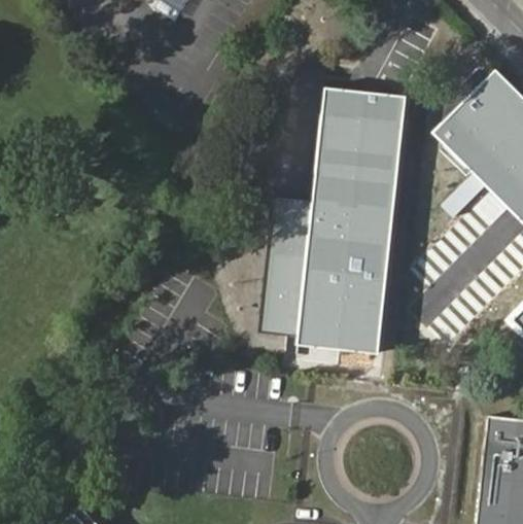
[(160,0),(159,3),(180,15),(188,0),(160,0)]
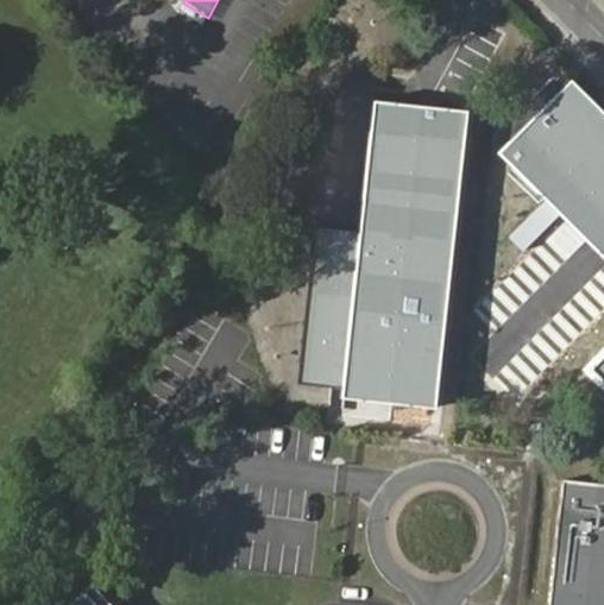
[(603,112),(571,80),(499,150),(603,252),(603,353),(596,361),(603,370),(603,112)]
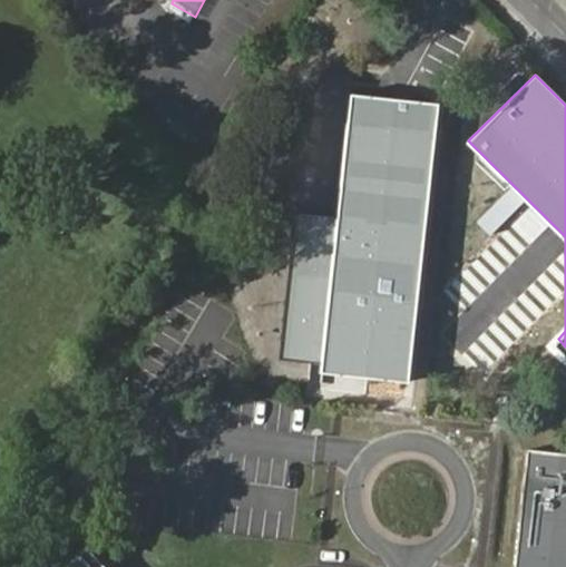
[(438,104),(353,95),(341,214),(302,211),(288,355),(322,359),(321,371),(410,380),(438,104)]
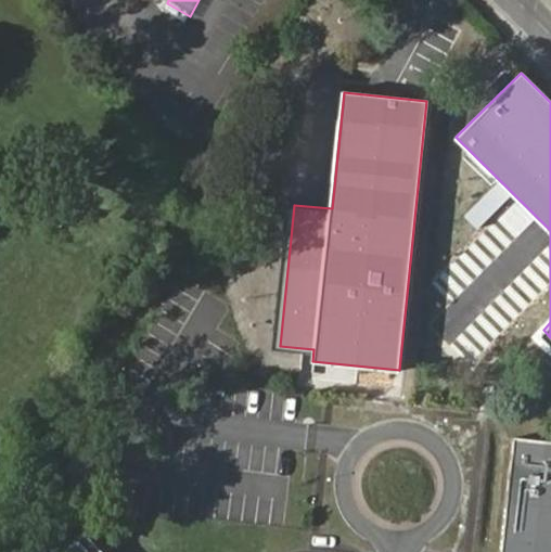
[(550,436),(515,432),(502,551),(550,551),(550,436)]
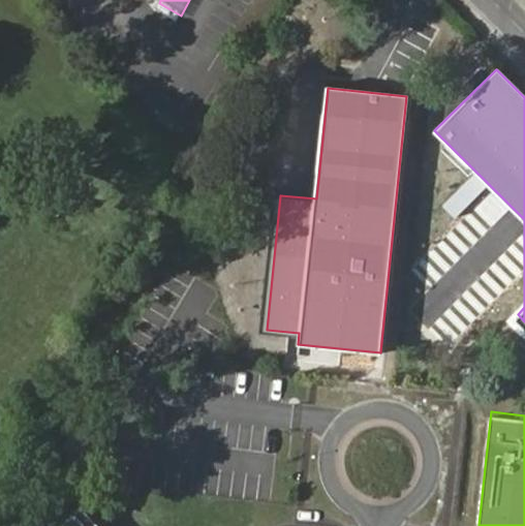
[(100,525),(82,504),(69,515),(80,525),(100,525)]
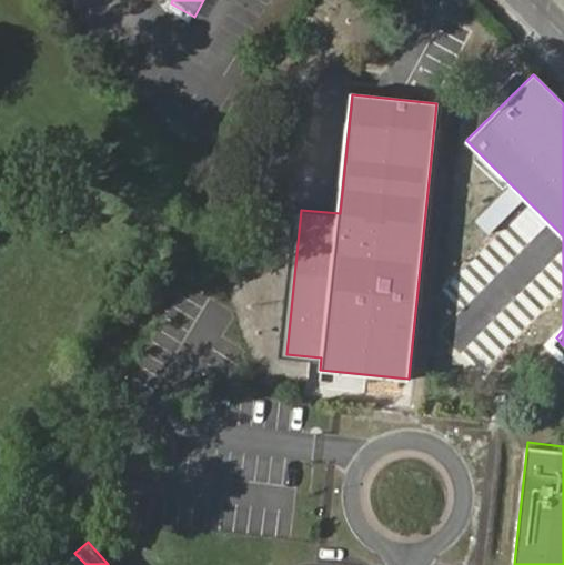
[(86,564),(74,553),(60,564),(86,564)]
